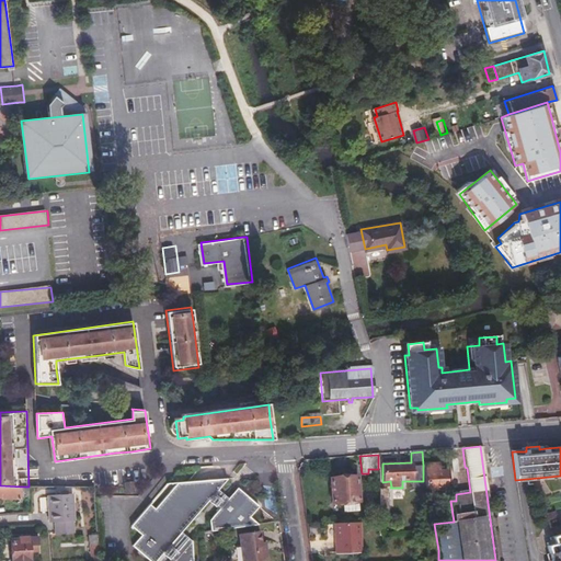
[(437,465),(423,465),(423,481),(423,488),(445,487),(446,472),(441,472),(437,468),(437,465)]
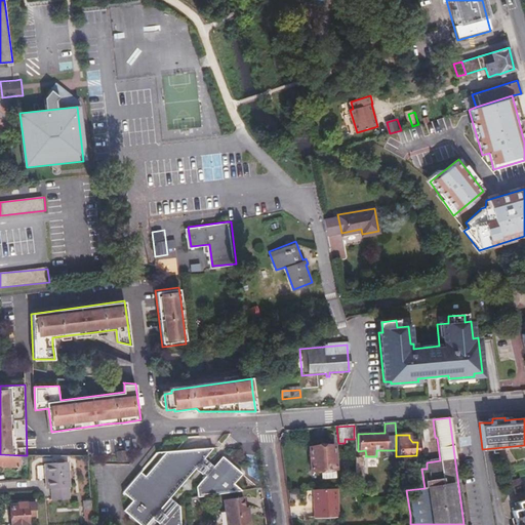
[(319,447),(309,447),(311,471),(320,471),(321,478),(334,478),(333,469),(335,469),(334,446),(332,446),(332,438),(319,439),(319,447)]
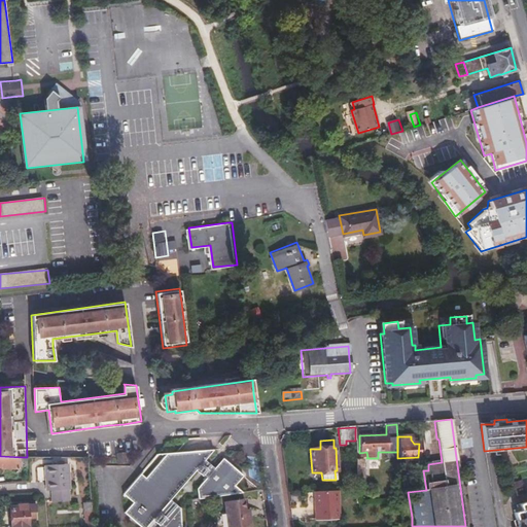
[(198,489),(199,497),(243,493),(235,486),(244,475),(224,458),(215,468),(206,460),(215,450),(159,454),(124,494),(133,502),(126,512),(143,526),(147,526),(154,520),(163,526),(183,526),(182,507),(173,499),(198,470),(207,479),(198,489)]
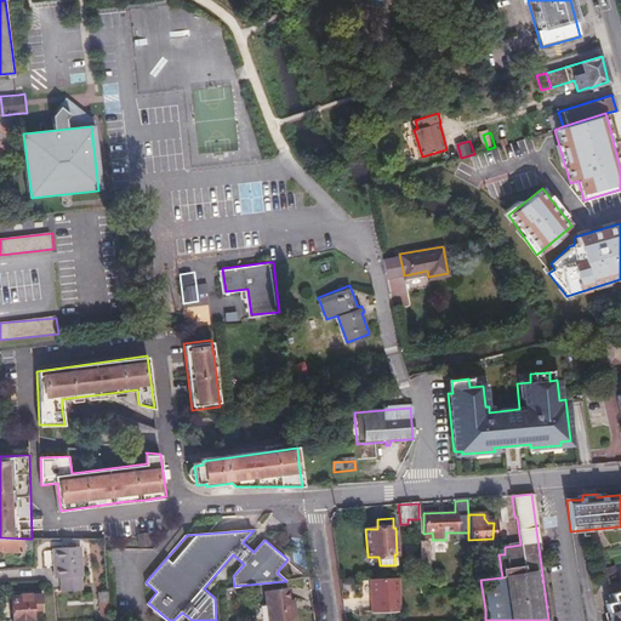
[(148,534),(138,535),(138,546),(149,545),(148,534)]
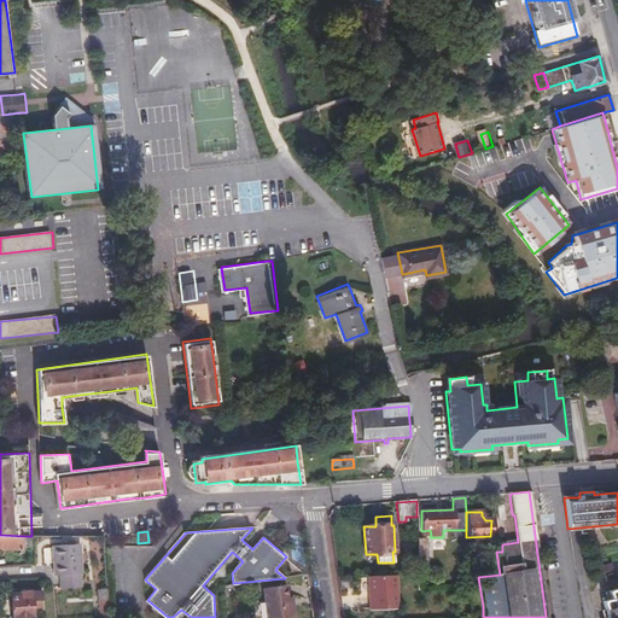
[(27,536),(0,535),(0,547),(23,547),(23,540),(27,540),(27,536)]
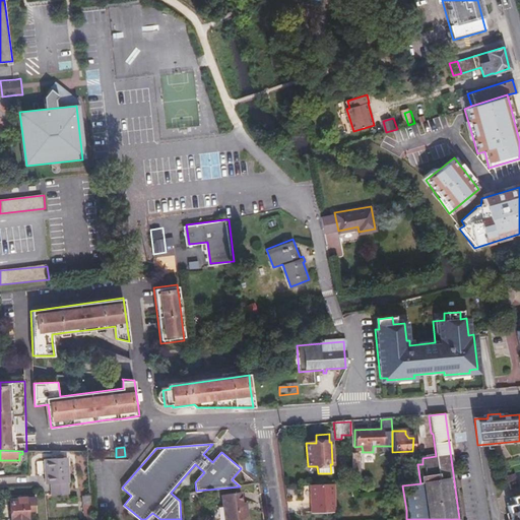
[(64,457),(63,454),(56,454),(56,457),(45,458),(47,483),(52,483),(52,494),(70,493),(68,457),(64,457)]
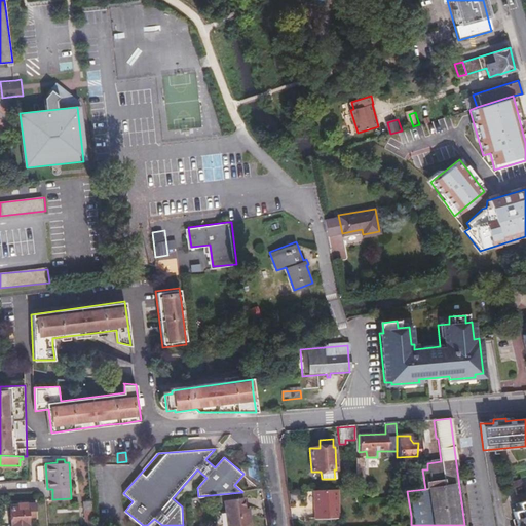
[(334,490),(310,491),(311,520),(335,519),(334,490)]
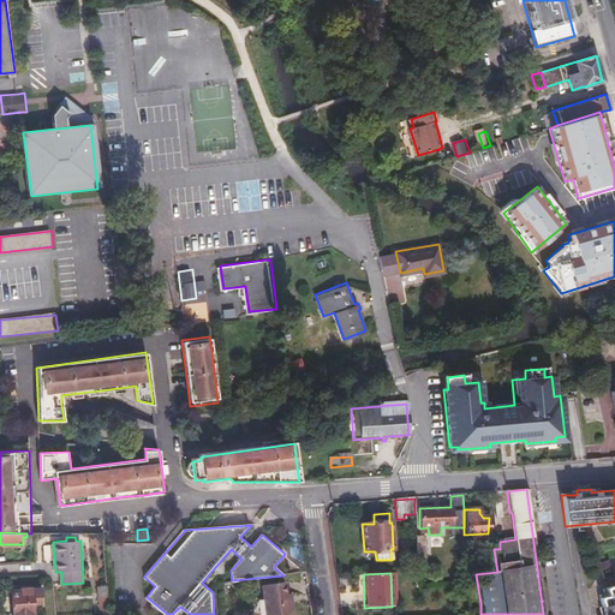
[(284,614),(292,614),(291,601),(287,601),(286,592),(285,580),(263,583),(266,614),(284,614)]
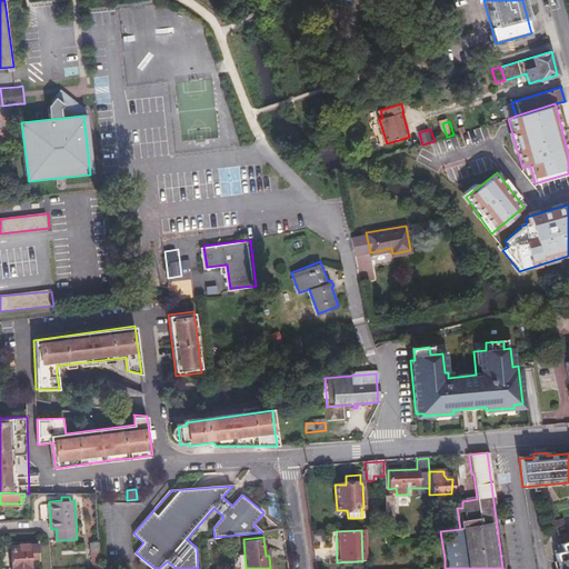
[(568,568),(568,541),(559,546),(561,551),(555,553),(559,568),(568,568)]
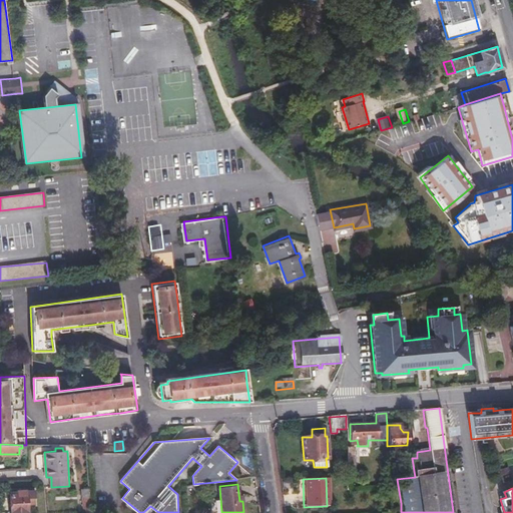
[(10,495),(10,512),(27,512),(27,502),(32,501),(32,489),(26,490),(26,494),(17,495),(10,495)]
